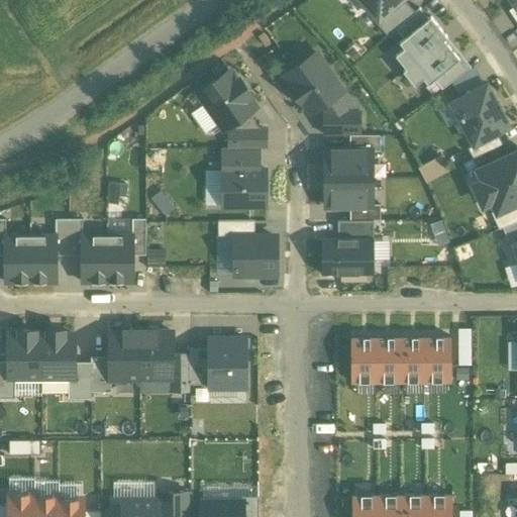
[(359,0),(377,18),(378,19),(399,0),(359,0)]
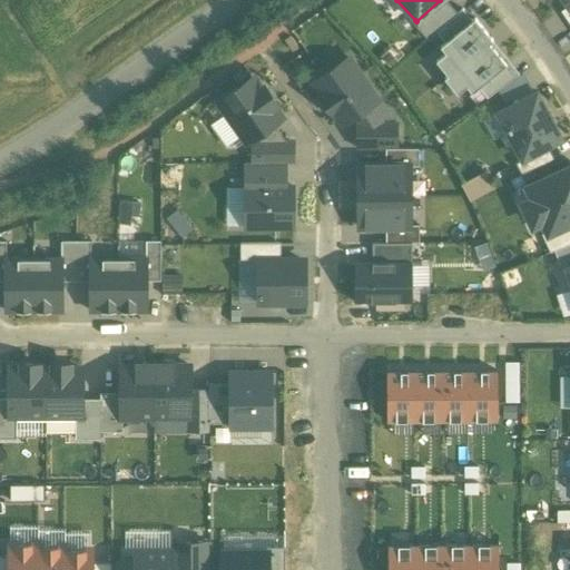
[(445,0),(440,0),(416,21),(415,20),(412,23),(428,40),(436,32),(458,12),(445,0)]
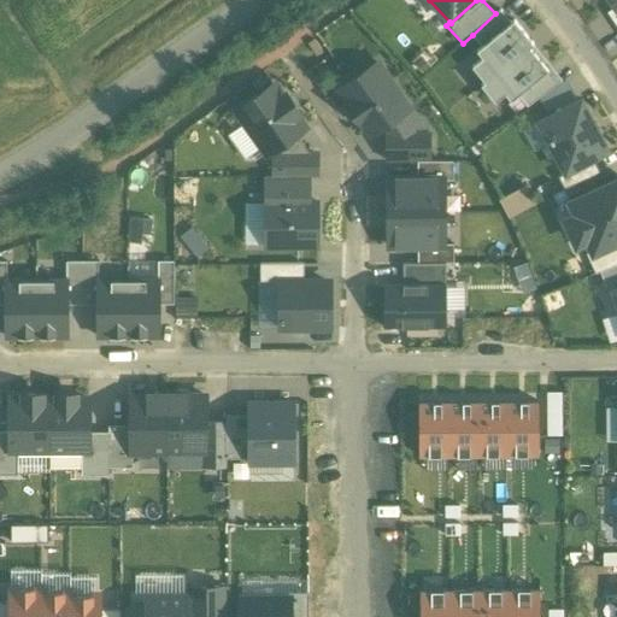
[(511,22),(500,10),(495,13),(472,35),(481,46),(511,22)]
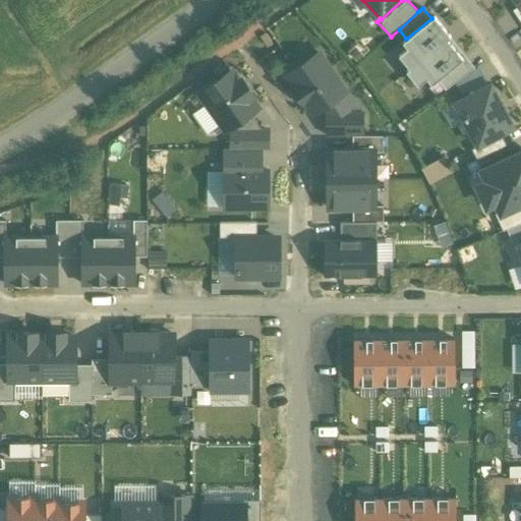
[(450,37),(433,16),(431,18),(406,39),(402,42),(407,48),(398,55),(409,68),(447,40),(450,37)]
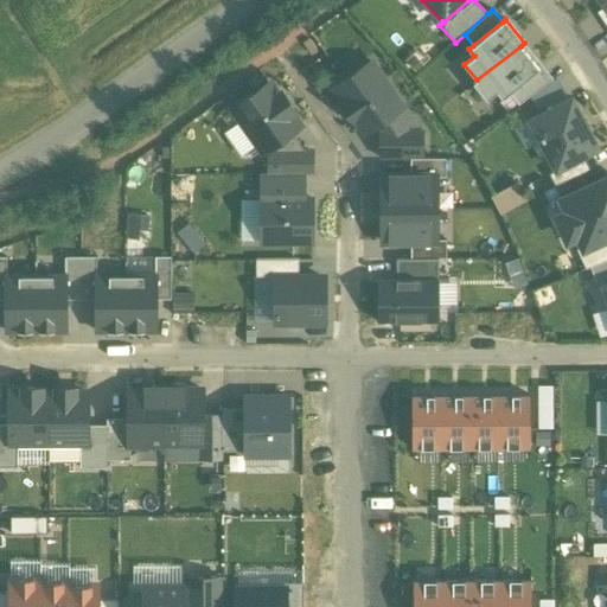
[(538,68),(521,46),(477,80),(473,83),(487,100),(497,91),(502,98),(509,93),(538,68)]
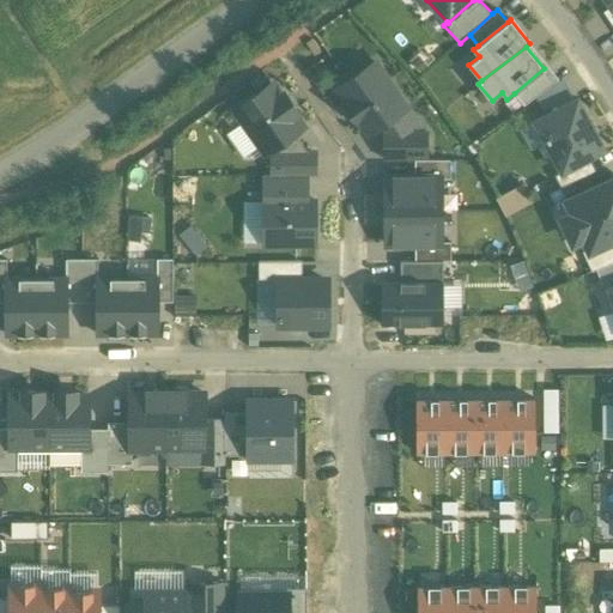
[(359,119),(369,133),(381,125),(396,114),(406,107),(375,62),(338,89),(349,103),(345,105),(356,121),(359,119)]
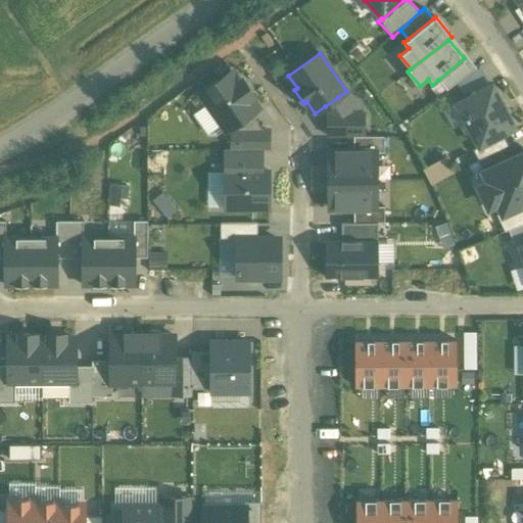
[(456,83),(473,70),(464,58),(438,80),(446,90),(456,83)]
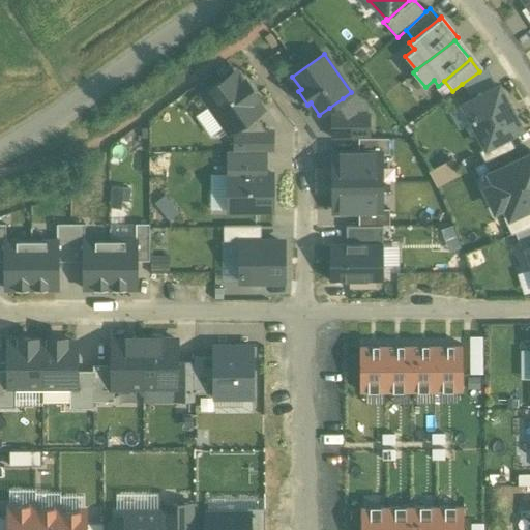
[(494,88),(484,67),(479,71),(462,84),(469,96),(476,92),(478,96),(494,88)]
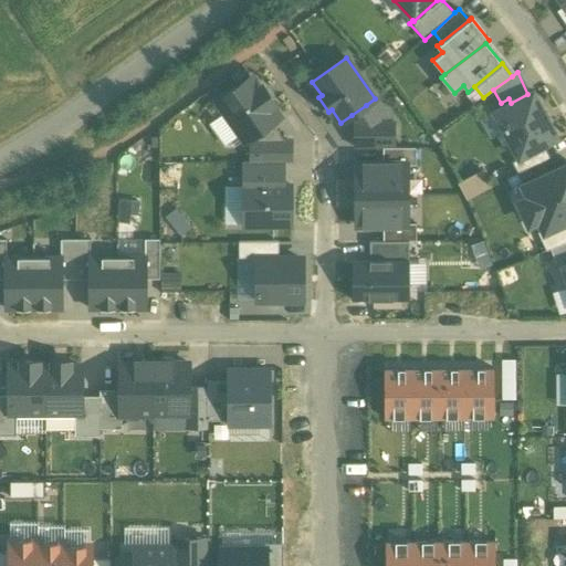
[(251,77),(218,102),(245,140),(249,138),(272,123),(279,117),(271,106),(275,104),(262,86),(259,88),(251,77)]
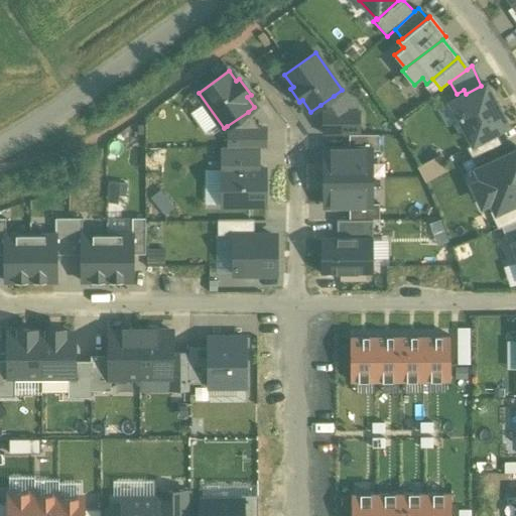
[(508,126),(486,83),(481,86),(466,94),(437,108),(446,126),(460,120),(473,144),(496,132),(508,126)]
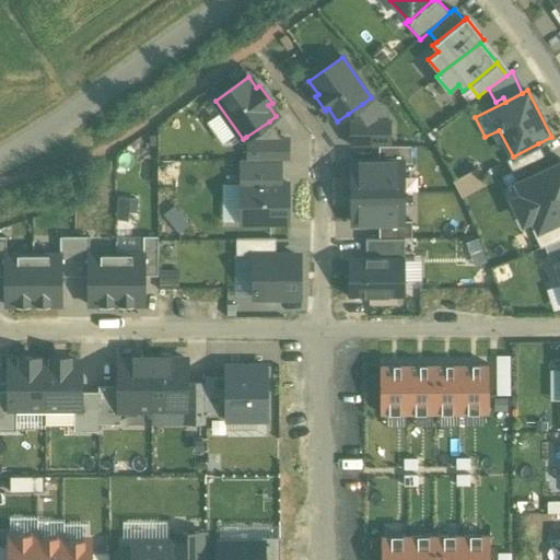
[(362,104),(348,114),(353,120),(353,121),(374,121),(362,104)]
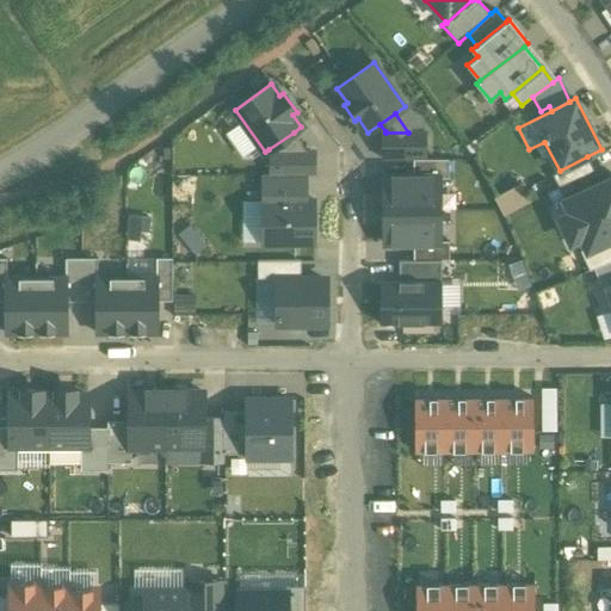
[(314,153),(307,153),(294,133),(269,149),(271,153),(271,174),(306,174),(314,174),(314,153)]
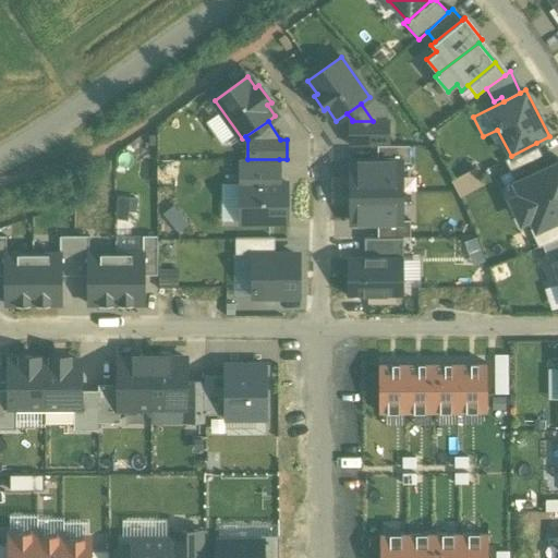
[(388,146),(387,121),(373,121),(352,121),(350,121),(351,146),(377,146),(388,146)]
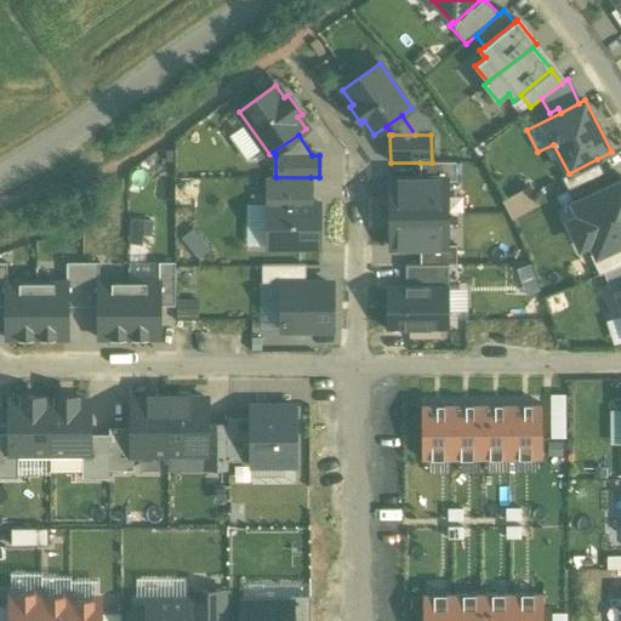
[(597,159),(569,174),(562,177),(568,191),(603,172),(597,159)]
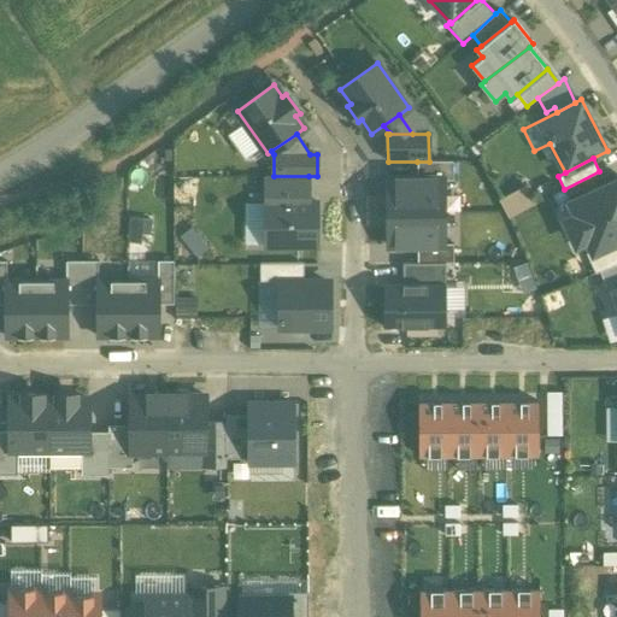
[(309,203),(309,201),(309,176),(274,176),(265,176),(265,203),(309,203)]
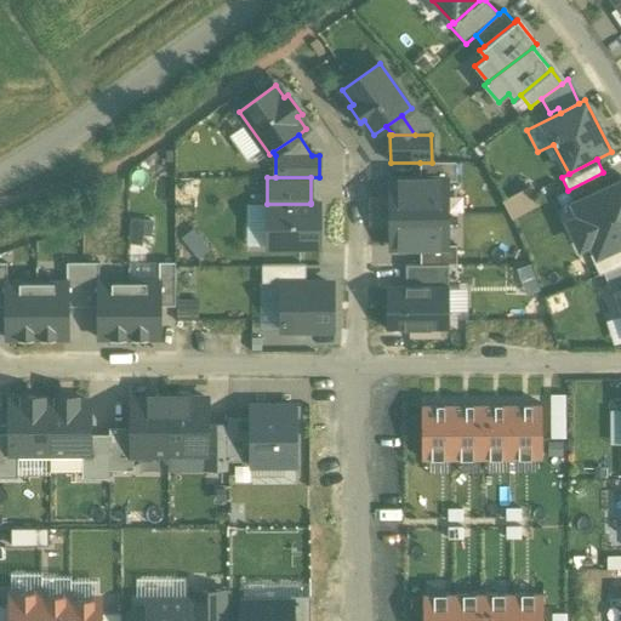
[(389,180),(391,214),(446,214),(446,181),(446,180),(420,180),(389,180)]
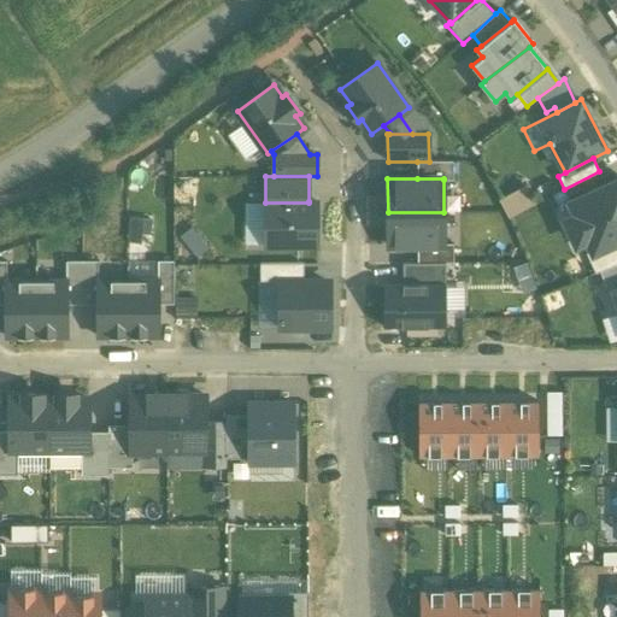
[(593,250),(593,252),(616,240),(616,181),(570,203),(577,216),(568,221),(577,242),(587,238),(593,250)]
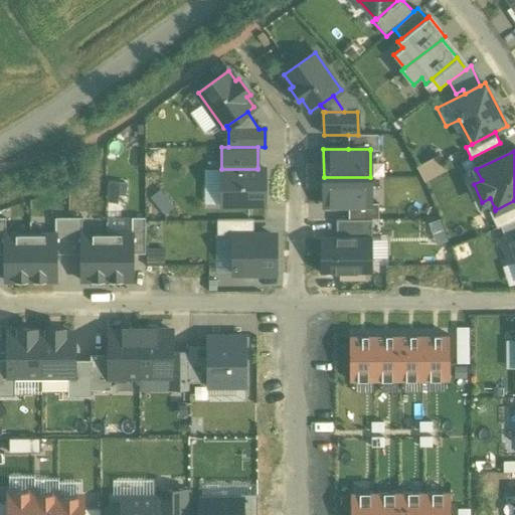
[(222,204),(265,204),(265,168),(258,168),(258,169),(221,169),(222,204)]
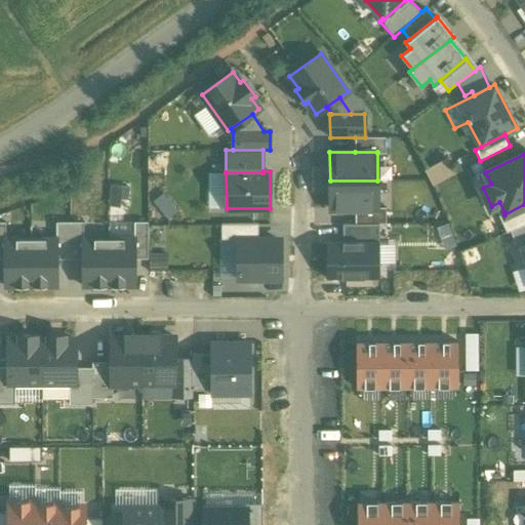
[(377,180),(330,180),(330,208),(355,208),(377,208),(377,207),(377,180)]
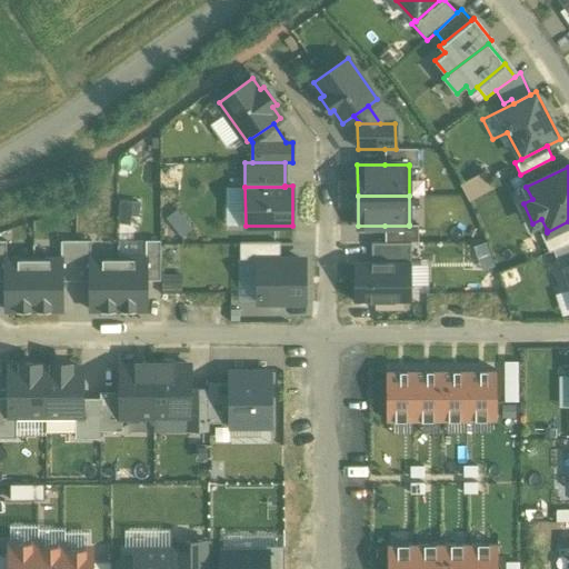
[(549,252),(552,251),(568,243),(568,221),(547,232),(547,230),(540,233),(549,252)]
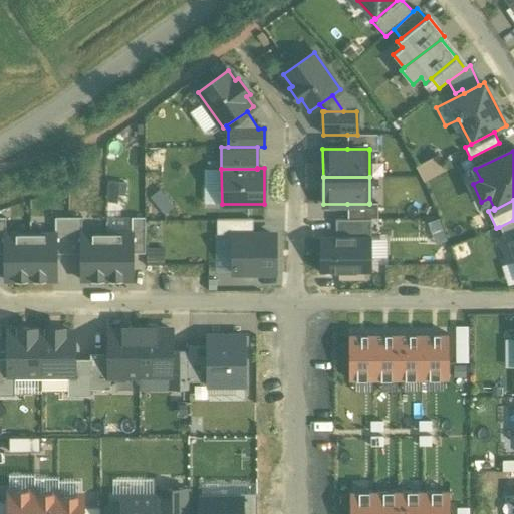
[(68,217),(56,217),(56,235),(56,253),(68,253),(68,217)]
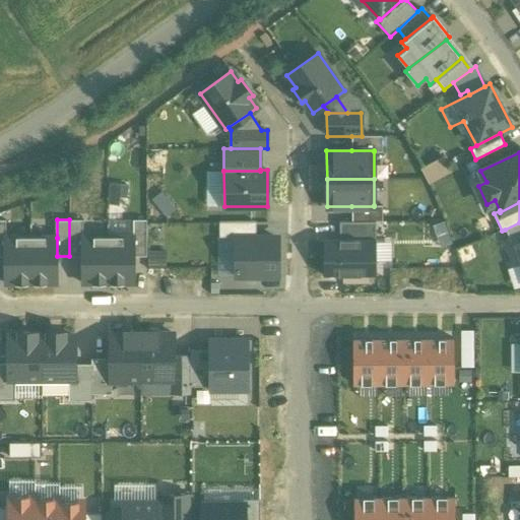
[(82,219),(69,219),(69,256),(83,256),(82,237),(82,219)]
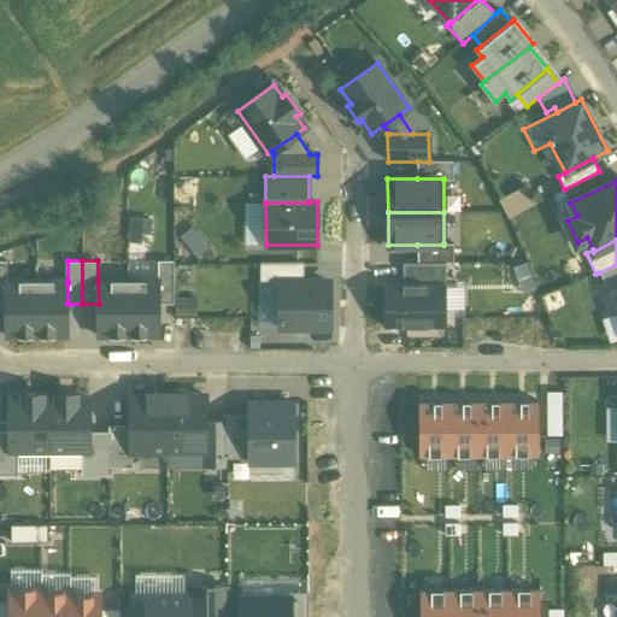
[(157,260),(157,280),(157,304),(174,304),(174,260),(157,260)]
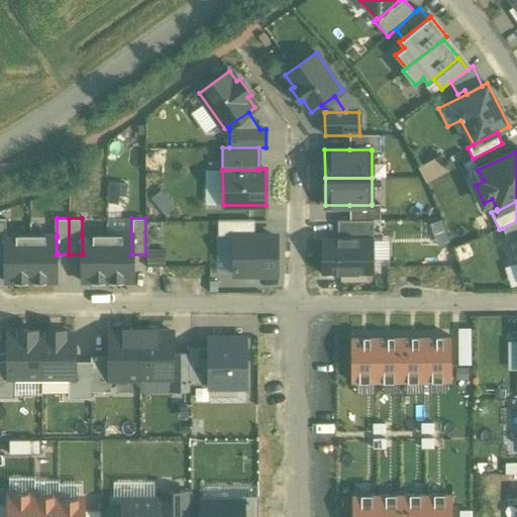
[(218,235),(234,235),(254,235),(254,220),(218,220),(218,235)]
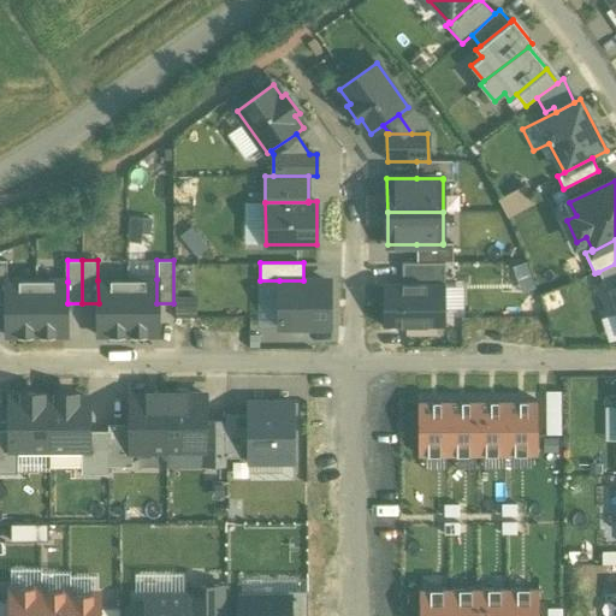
[(612,290),(615,288),(615,264),(598,272),(608,294),(612,291),(612,290)]
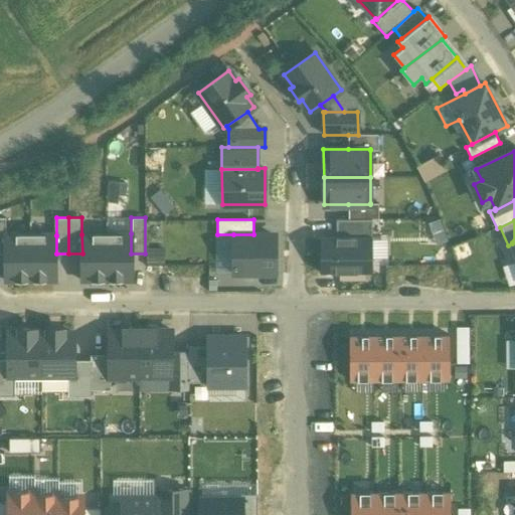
[(107,279),(131,279),(131,253),(131,233),(107,234),(107,279)]
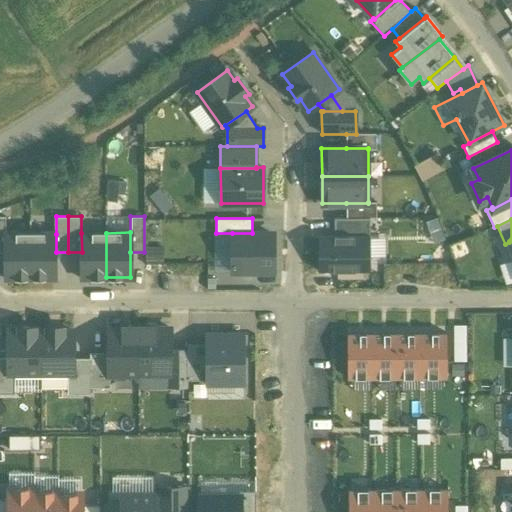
[(82,277),(106,277),(106,233),(81,233),(82,252),(82,277)]
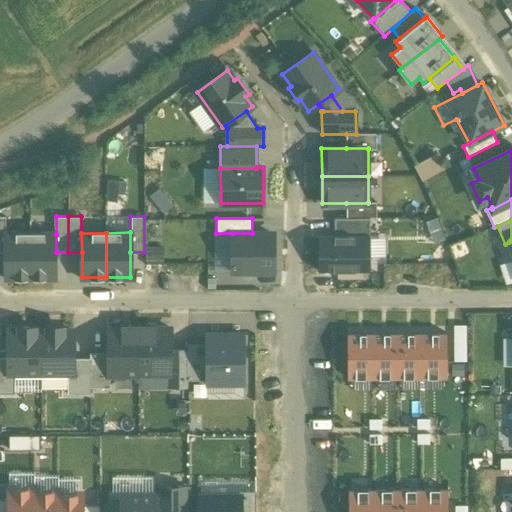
[(232,272),(232,233),(216,233),(214,233),(215,272),(232,272)]
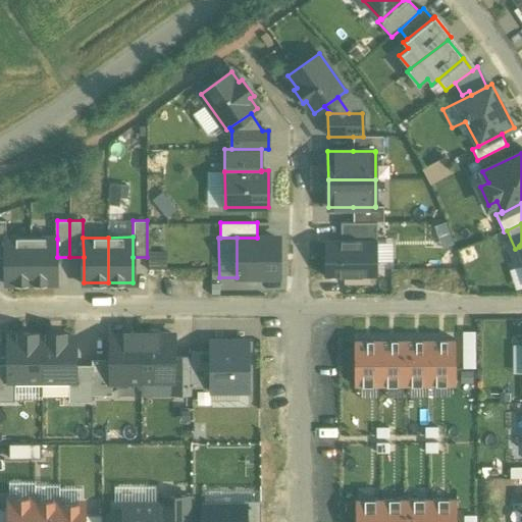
[(237,277),(275,277),(274,264),(279,263),(279,251),(275,251),(275,238),(257,238),(237,238),(237,277)]
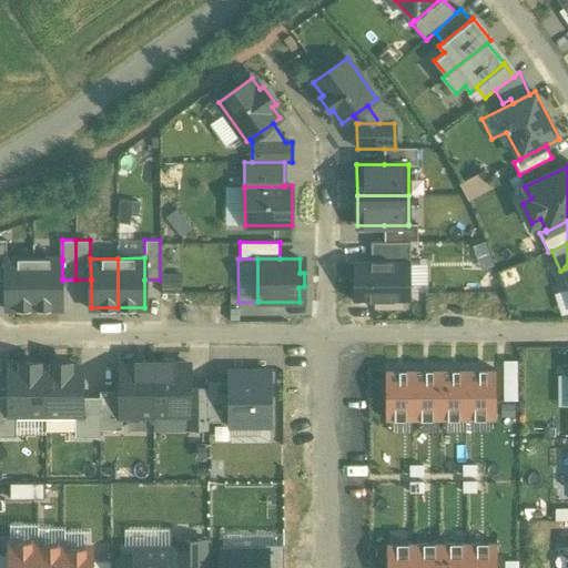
[(7,307),(34,306),(33,260),(6,260),(6,280),(7,307)]
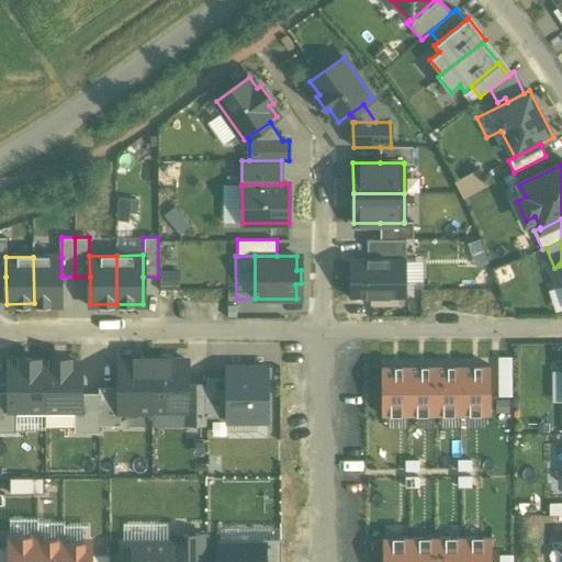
[(34,303),(62,303),(62,277),(62,257),(33,257),(34,303)]
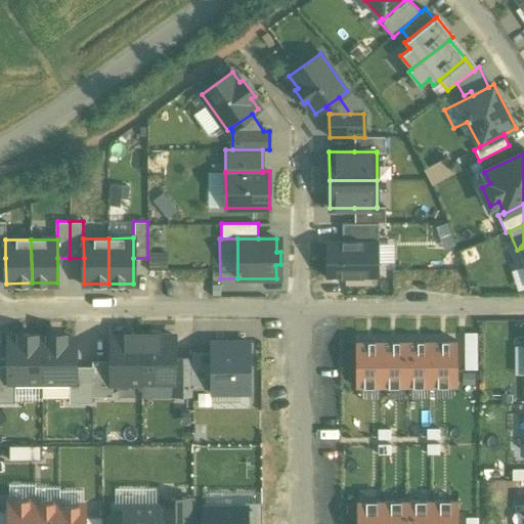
[(342,241),(325,242),(325,277),(379,277),(379,241),(342,241)]
